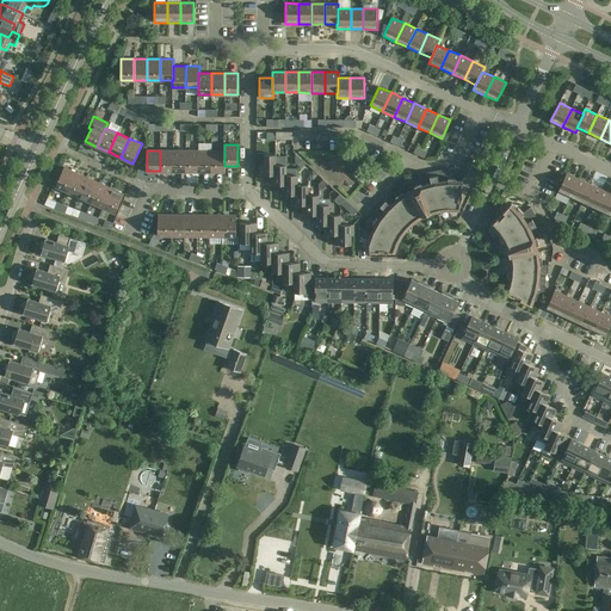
[(173,150),(160,150),(160,171),(173,171),(173,150)]
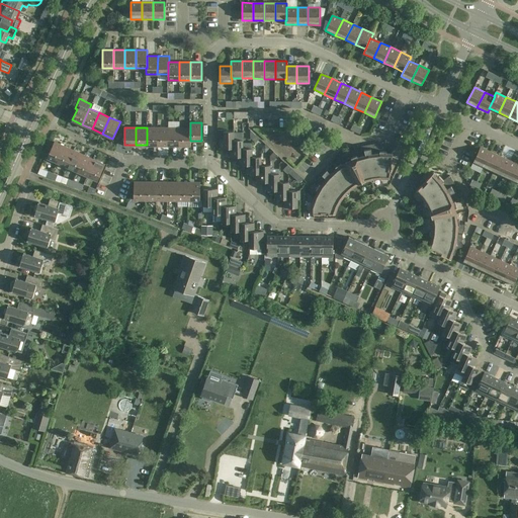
[(157,127),(147,127),(147,145),(157,145),(157,127)]
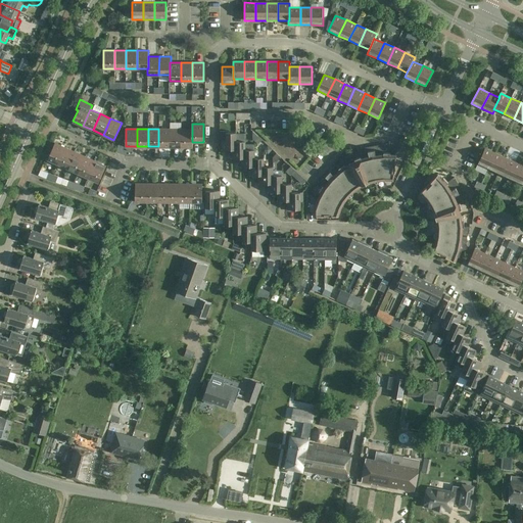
[(170,129),(158,129),(158,146),(170,146),(170,129)]
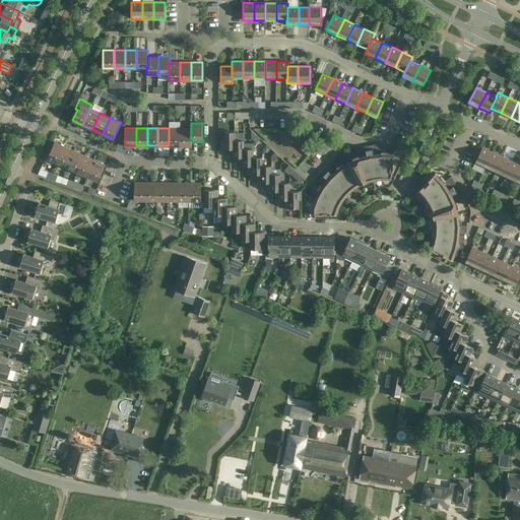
[(180,128),(169,128),(169,145),(180,145),(180,128)]
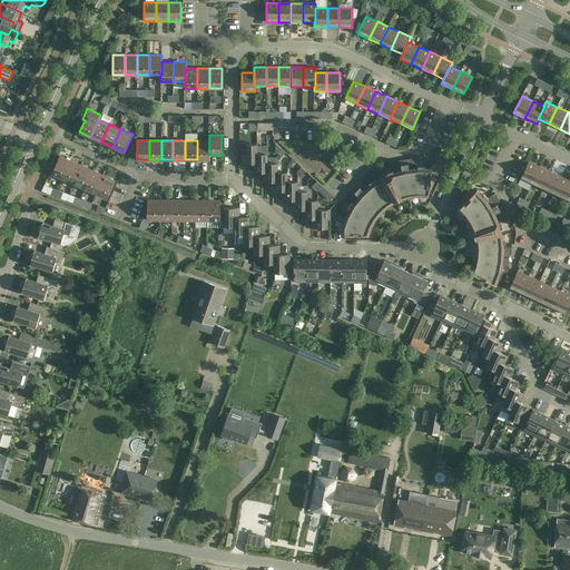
[(209,140),(197,140),(197,159),(209,159),(209,155),(209,140)]
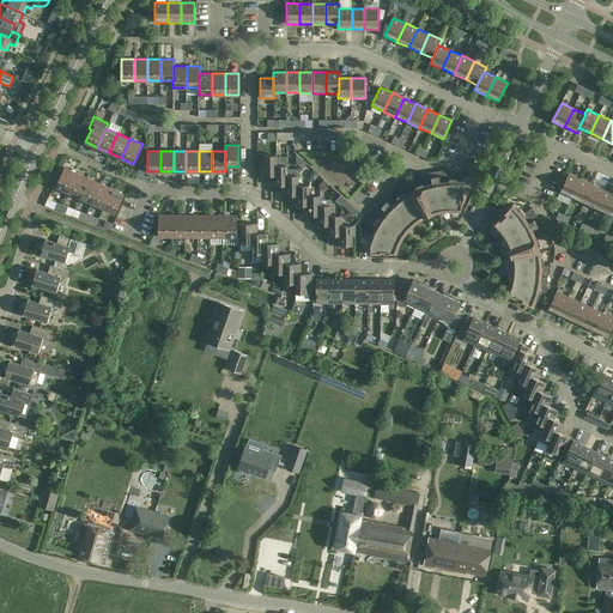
[(277,156),(266,156),(266,153),(258,153),(258,167),(260,167),(260,176),(271,176),(271,175),(277,175),(277,165),(277,157),(277,156)]
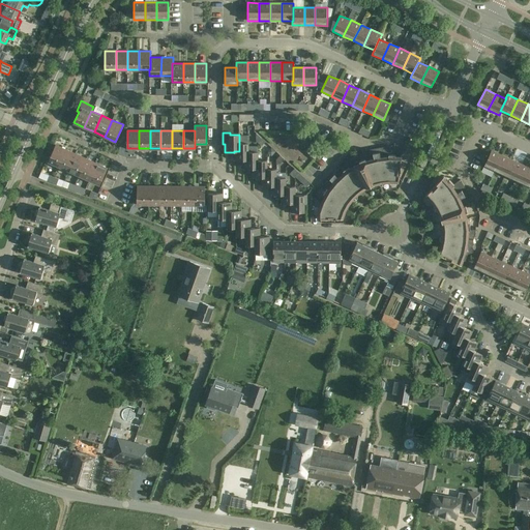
[(234,152),(234,160),(243,160),(248,160),(248,152),(248,151),(248,143),(239,143),(239,151),(234,151),(234,152)]
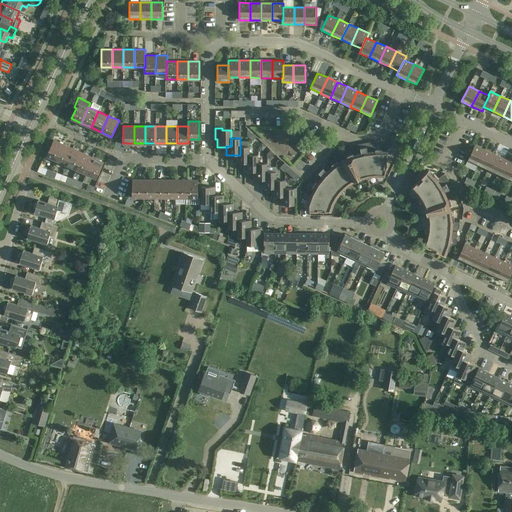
[(57,160),(64,144),(54,139),(46,156),(57,160)]
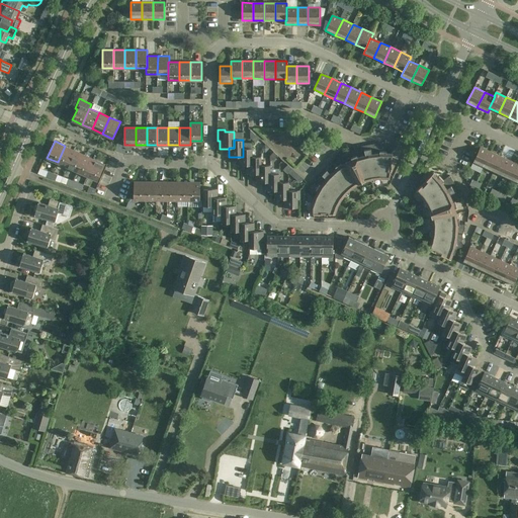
[(313,151),(304,142),(298,147),(308,156),(313,151)]
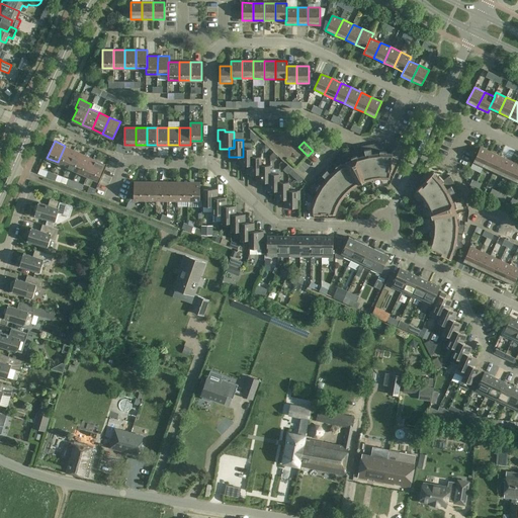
[(380,151),(379,143),(354,148),(356,155),(351,158),(351,160),(347,162),(357,181),(358,183),(365,180),(371,178),(375,178),(381,177),(381,175),(390,175),(393,153),(386,153),(386,151),(380,151)]
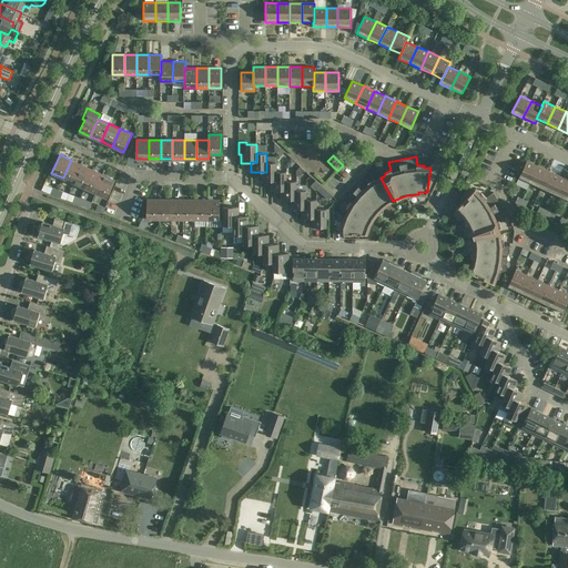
[(73,183),(82,164),(71,160),(63,178),(73,183)]
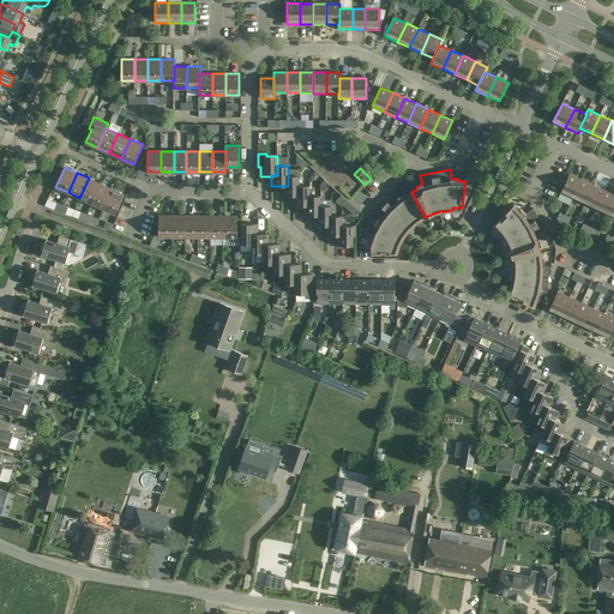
[(560,193),(558,199),(570,204),(573,198),(582,180),(570,174),(560,193)]
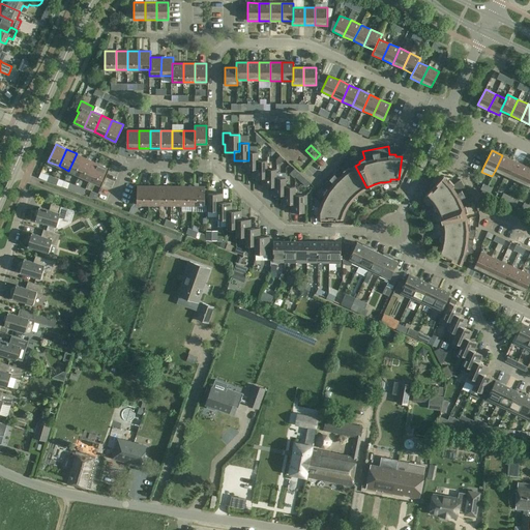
[(243,169),(253,169),(258,169),(258,160),(258,151),(248,151),(248,152),(248,160),(243,160),(243,169)]
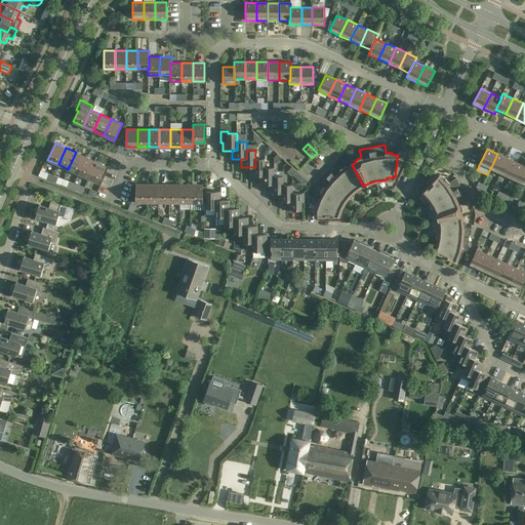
[(86,157),(76,152),(68,169),(78,173),(86,157)]
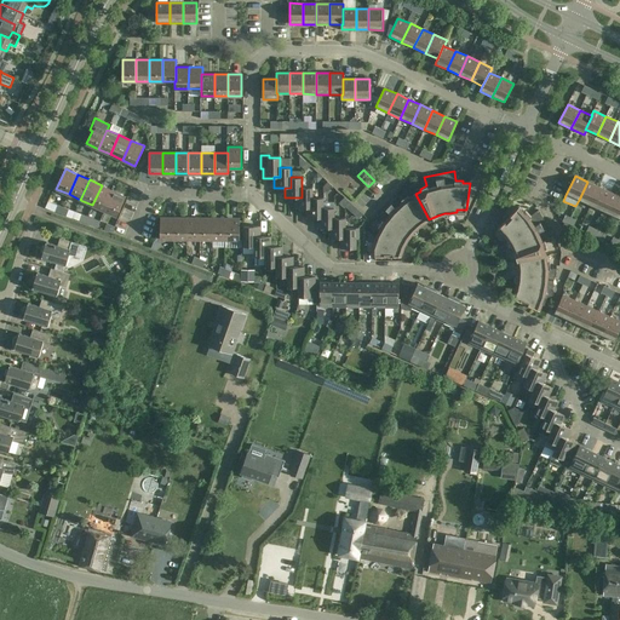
[(328,182),(323,187),(323,193),(328,193),(333,187),(328,182)]
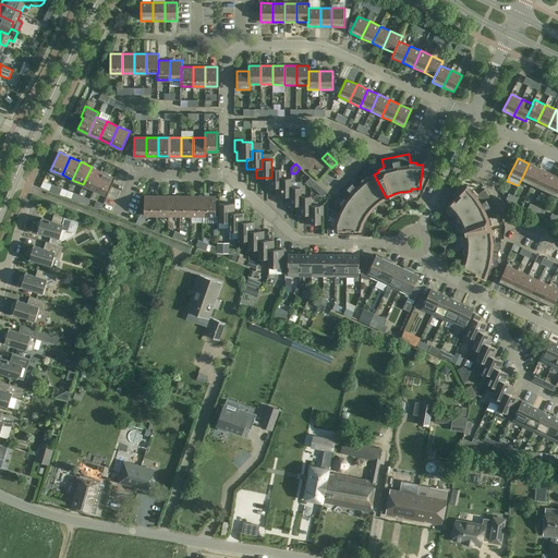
[(521,180),(531,185),(540,168),(529,164),(521,180)]
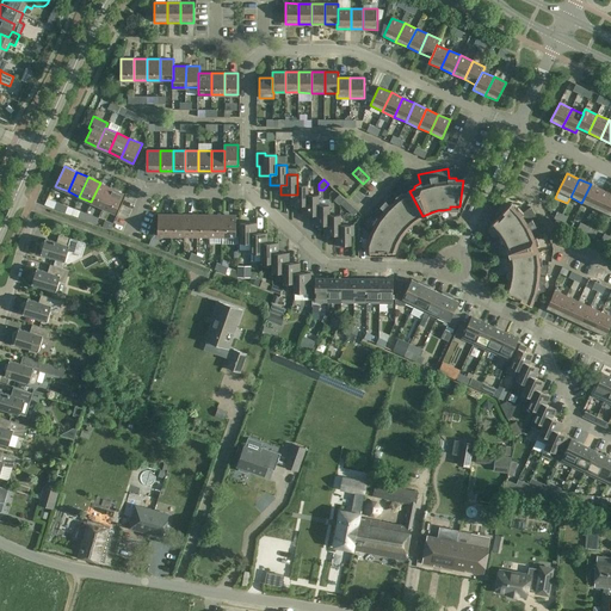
[(100,183),(91,202),(103,208),(112,187),(100,183)]
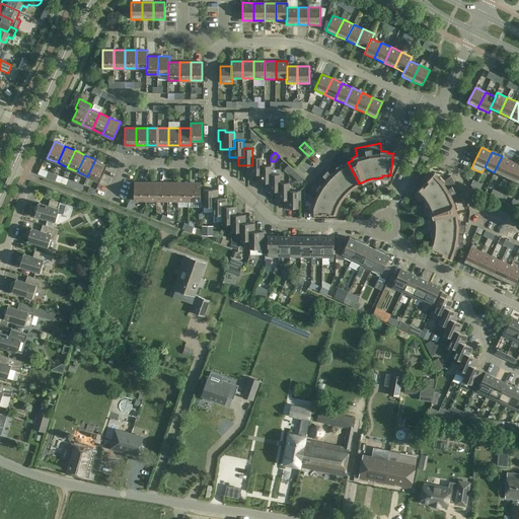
[(494,172),(504,176),(511,161),(502,156),(494,172)]
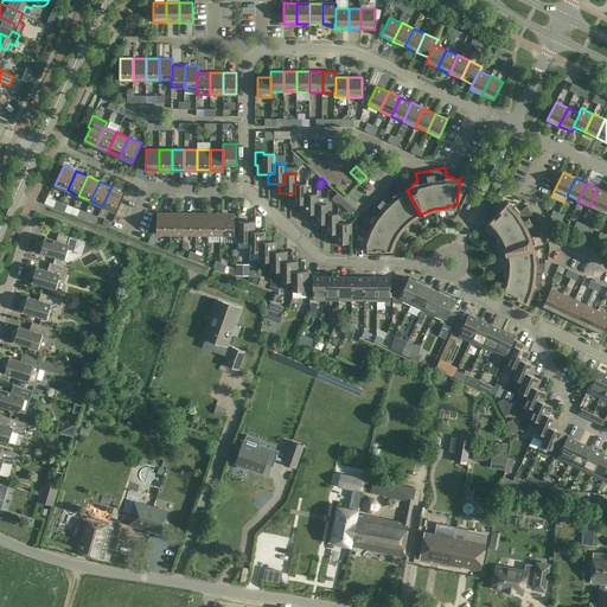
[(306,193),(306,184),(295,184),(295,193),(289,193),(289,204),(300,204),(300,203),(306,203),(306,193)]
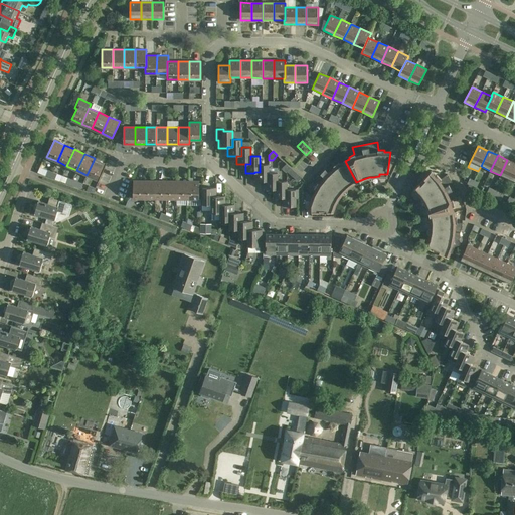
[(105,163),(95,158),(87,175),(97,179),(105,163)]
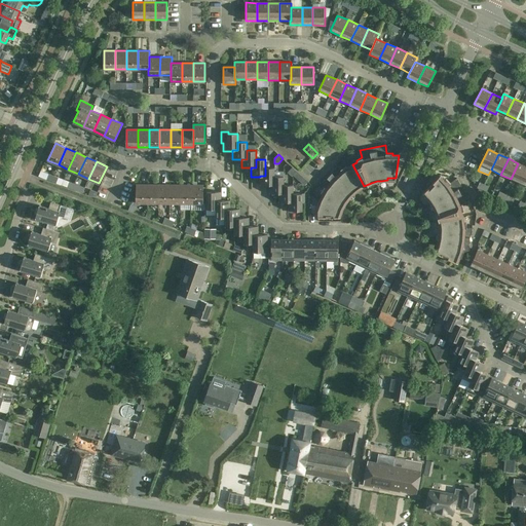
[(521,184),(525,173),(525,166),(518,163),(511,179),(521,184)]
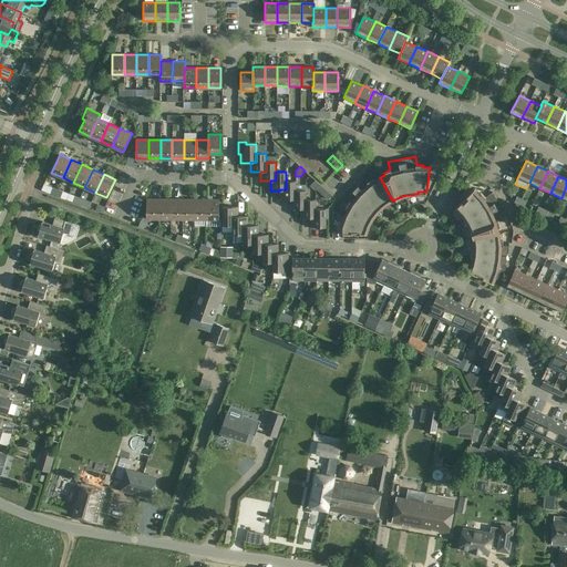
[(383,204),(391,198),(380,177),(374,181),(373,178),(368,183),(364,178),(359,184),(359,185),(351,194),(350,194),(344,199),(349,202),(346,208),(348,209),(344,215),(367,225),(367,224),(371,217),(373,218),(378,213),(380,210),(385,205),(383,204)]
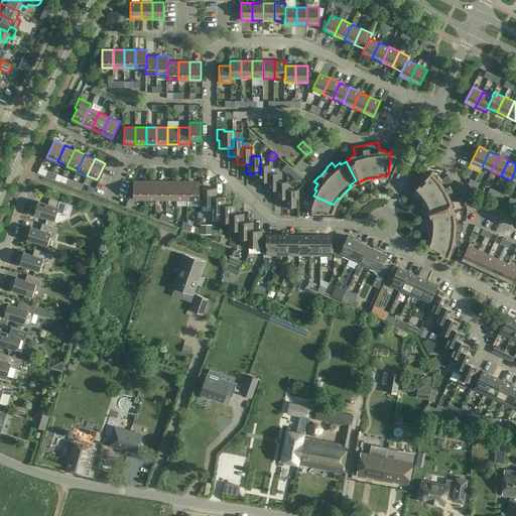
[(255,181),(264,181),(269,181),(269,173),(269,164),(260,164),(260,172),(255,172),(255,173),(255,181)]
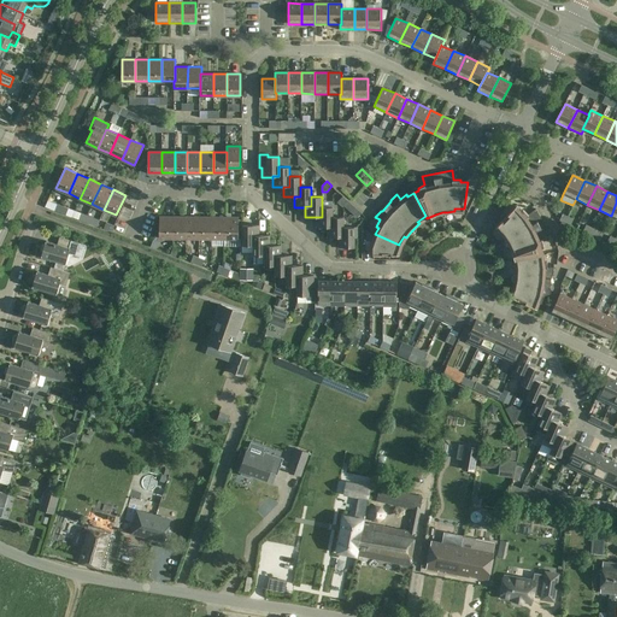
[(342,197),(338,201),(344,207),(344,206),(348,201),(342,197)]
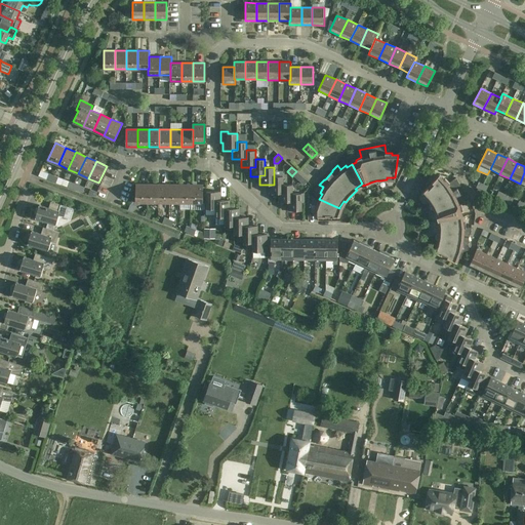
[(438,220),(441,220),(462,216),(461,210),(463,210),(461,204),(469,201),(456,177),(449,183),(445,177),(443,178),(440,174),(425,191),(430,197),(428,199),(432,204),(434,207),(436,213),(438,220)]
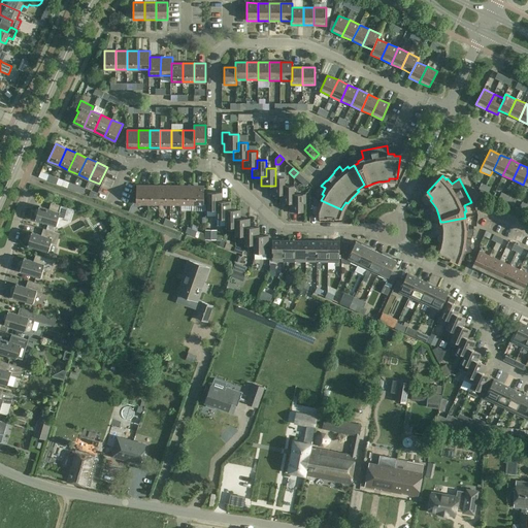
[(270,194),(279,194),(285,194),(285,186),(285,177),(275,177),(275,186),(270,186),(270,194)]
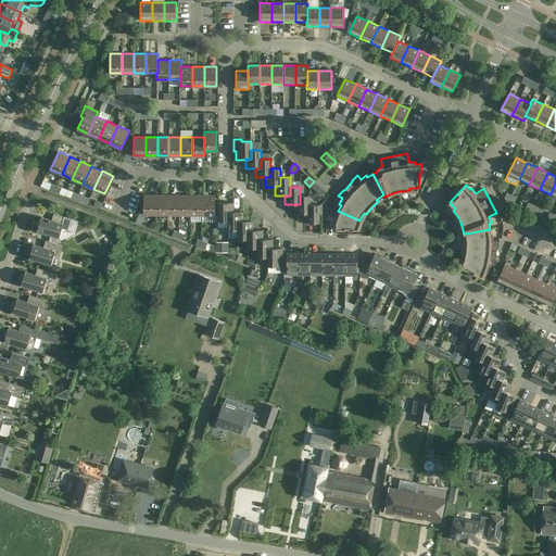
[(143,214),(155,214),(155,194),(143,194),(143,214)]
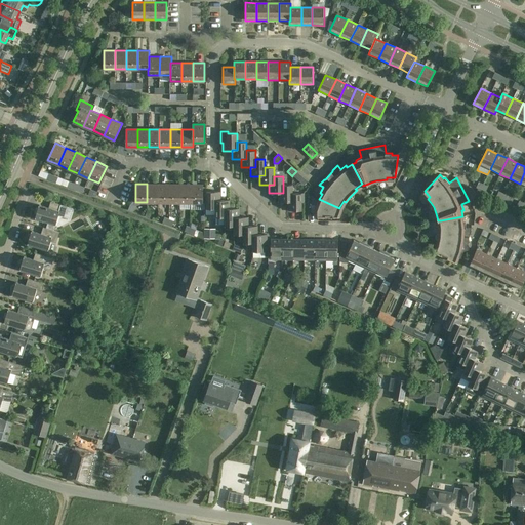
[(147,184),(147,202),(158,202),(158,184),(147,184)]
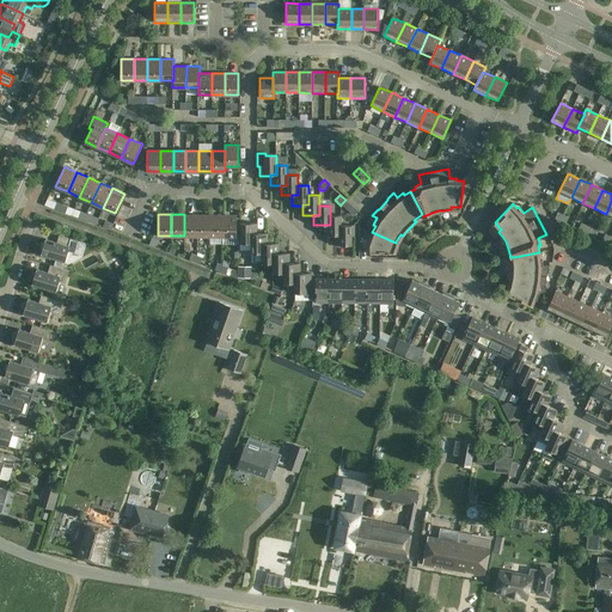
[(184,214),(184,236),(197,236),(197,214),(184,214)]
